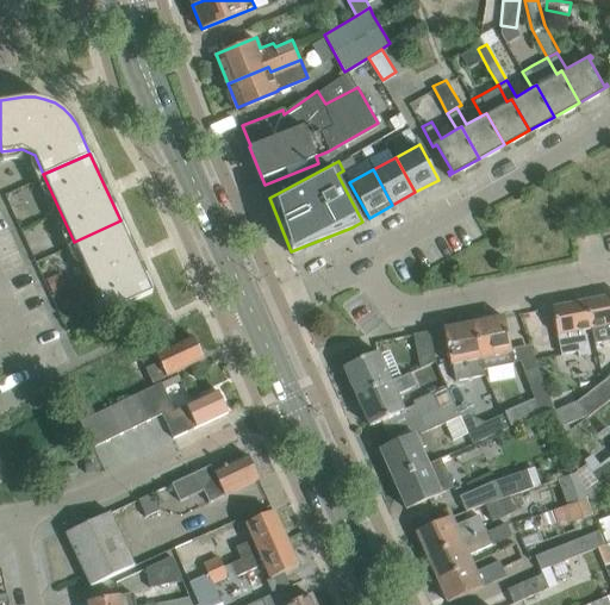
[(151,289),(120,220),(74,242),(106,311),(151,289)]
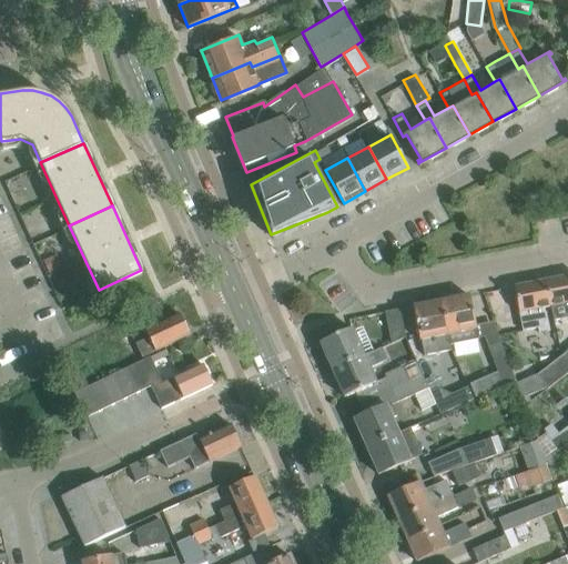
[(567,314),(567,272),(545,278),(550,303),(551,303),(554,318),(567,314)]
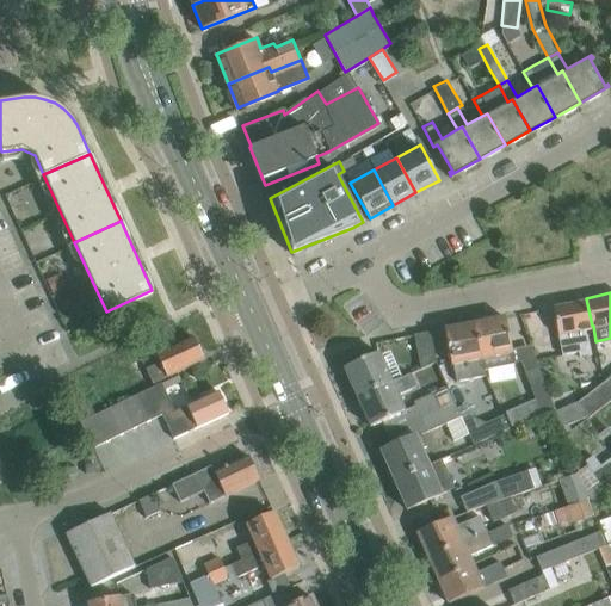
[(592,326),(586,298),(551,304),(561,353),(578,350),(579,354),(591,351),(586,333),(585,333),(584,327),(592,326)]
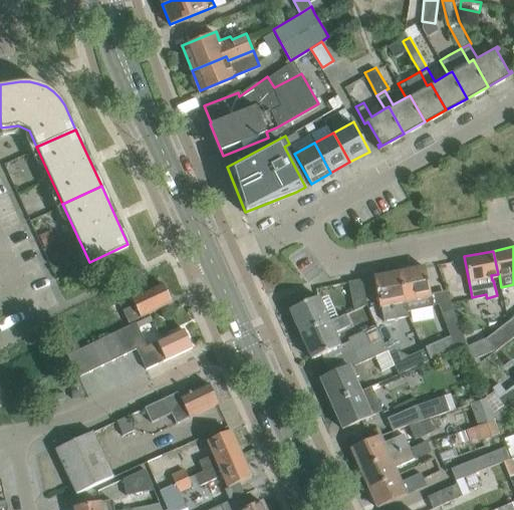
[(433,304),(425,264),(422,265),(423,266),(411,268),(411,267),(400,269),(408,309),(433,304)]
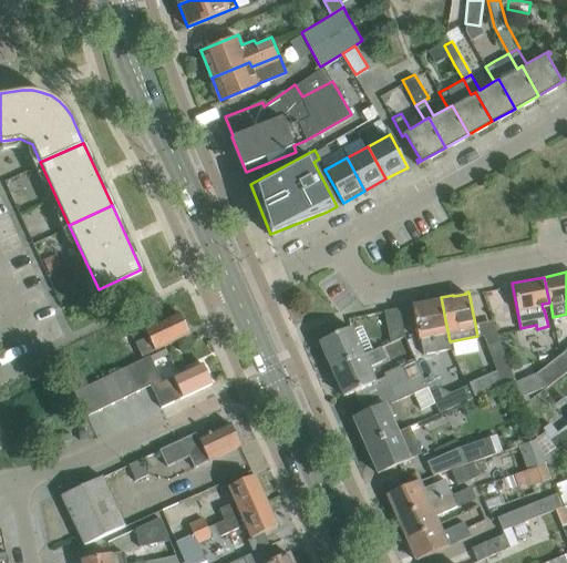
[(450,341),(441,297),(426,299),(428,302),(414,304),(414,303),(412,303),(419,337),(421,336),(424,352),(433,350),(450,347),(449,341),(450,341)]
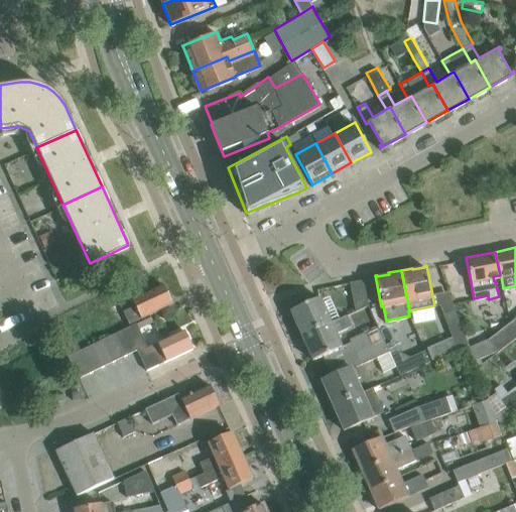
[(368,303),(363,278),(349,280),(355,309),(368,303)]
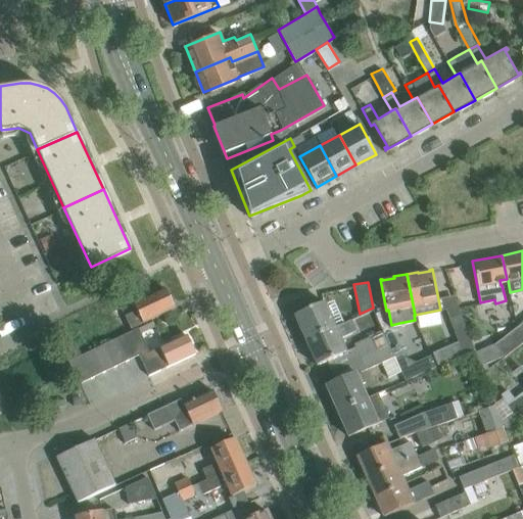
[(128,312),(134,325),(175,305),(164,285),(133,300),(136,308),(128,312)]
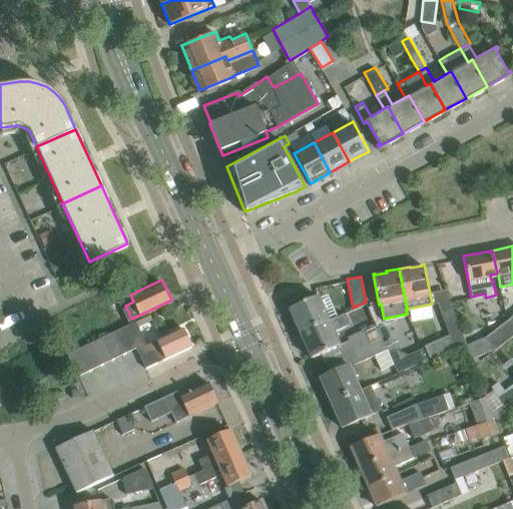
[(288,307),(299,331),(329,318),(318,294),(288,307)]
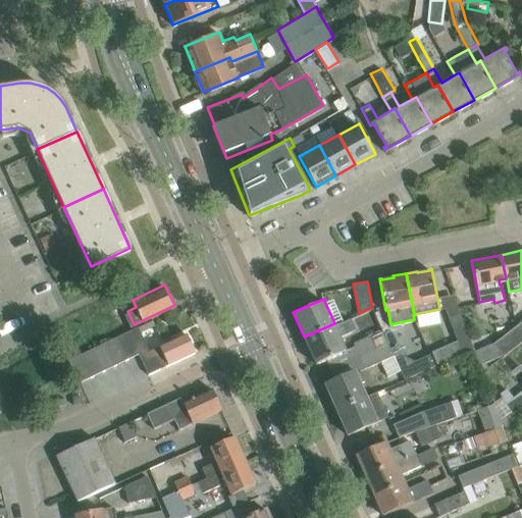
[(461,352),(473,348),(460,313),(448,317),(461,352)]
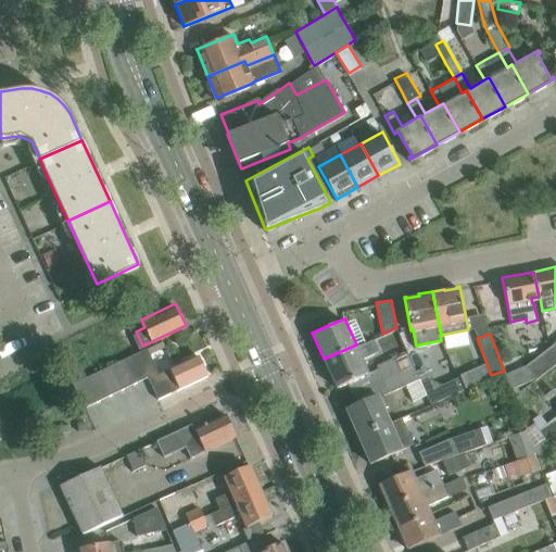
[(361,356),(378,349),(373,337),(356,345),(324,359),(336,386),(367,372),(361,356)]
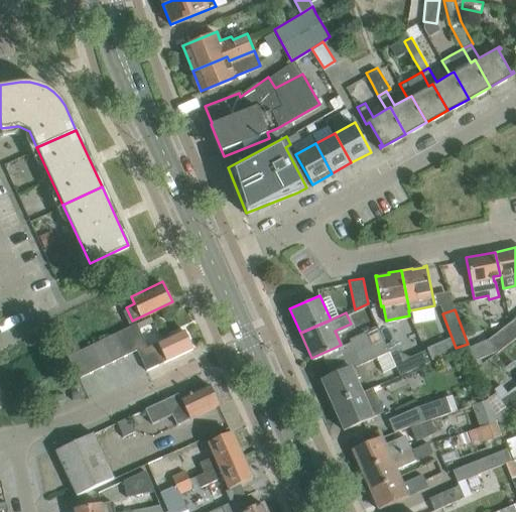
[(147,345),(138,326),(152,318),(150,314),(136,322),(114,332),(125,354),(137,348),(146,368),(192,347),(183,328),(147,345)]
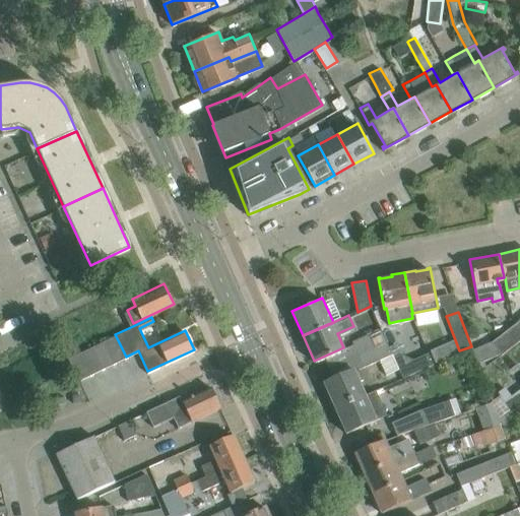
[(519,337),(519,330),(513,322),(491,340),(500,352),(519,337)]
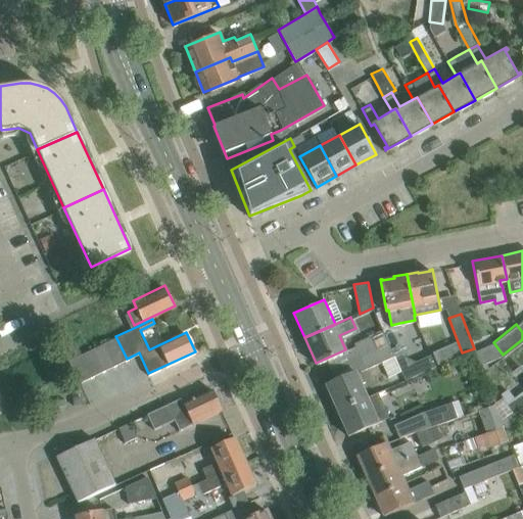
[(67,360),(80,354),(81,352),(66,327),(53,333),(67,360)]
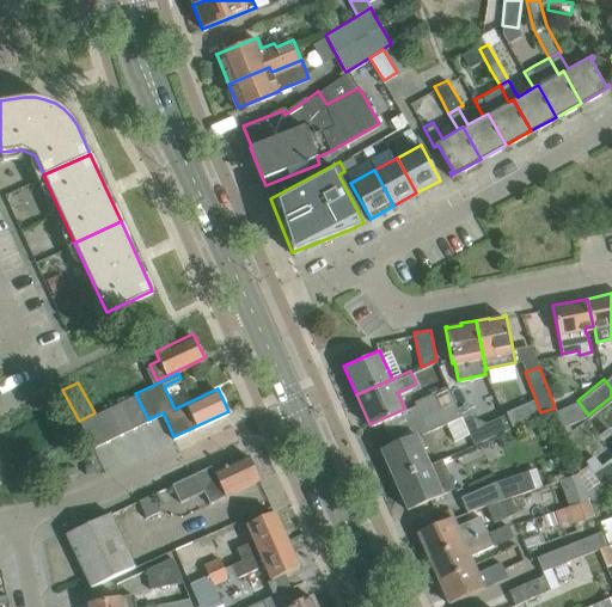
[(414,399),(421,416),(456,402),(447,384),(414,399)]
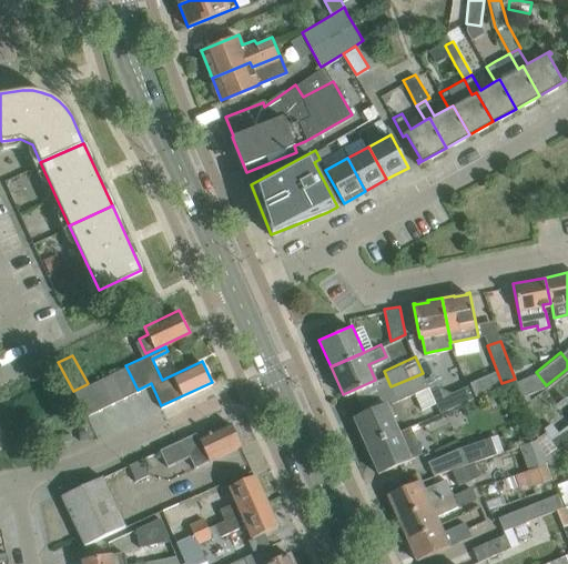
[(138,390),(125,365),(113,371),(124,395),(138,390)]
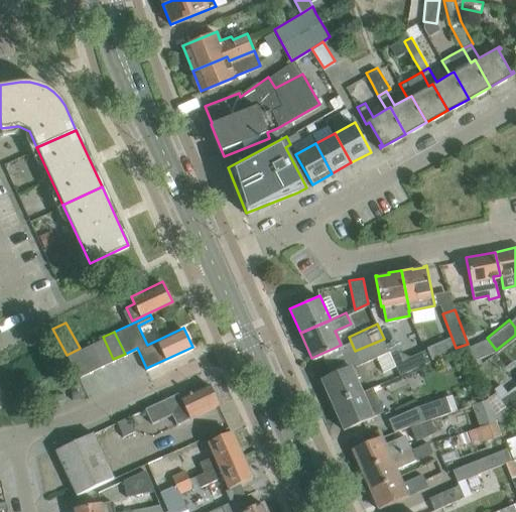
[(113,359),(103,337),(91,343),(101,365),(113,359)]
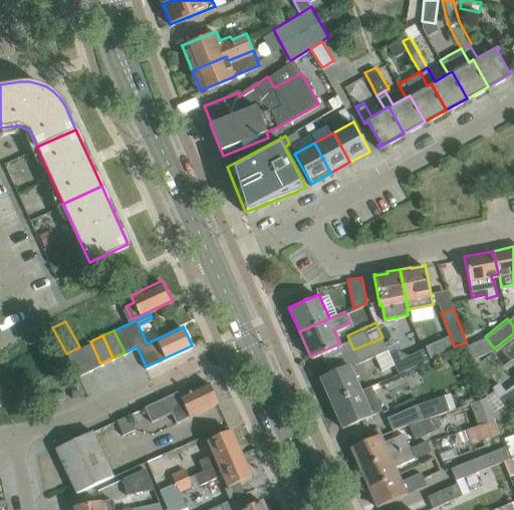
[(394,363),(389,351),(382,337),(353,349),(358,361),(374,353),(381,368),(394,363)]
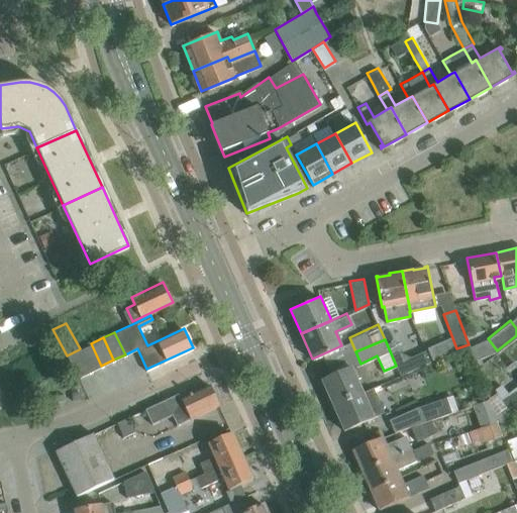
[(91,343),(80,348),(79,349),(90,372),(101,366),(91,343)]
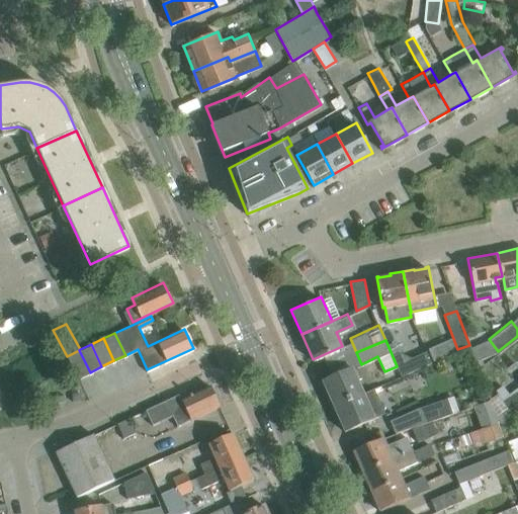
[(90,372),(79,350),(67,356),(78,377),(90,372)]
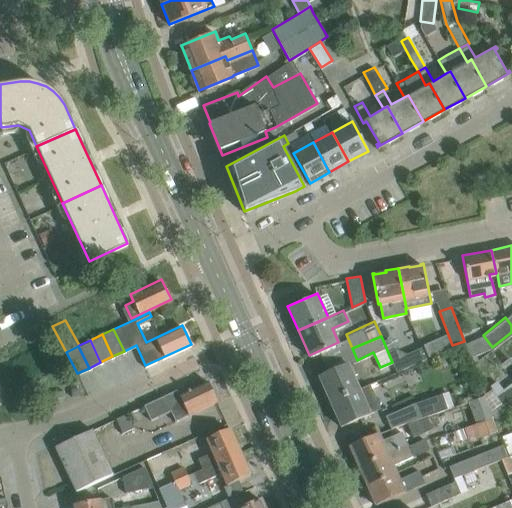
[(395,347),(387,350),(392,362),(395,370),(406,365),(412,363),(408,352),(395,347)]
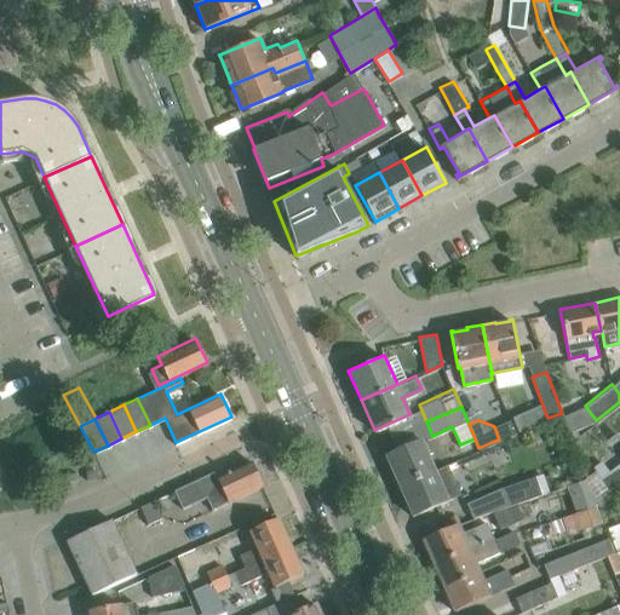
[(432,450),(428,438),(426,437),(385,455),(399,484),(434,469),(426,453),(432,450)]
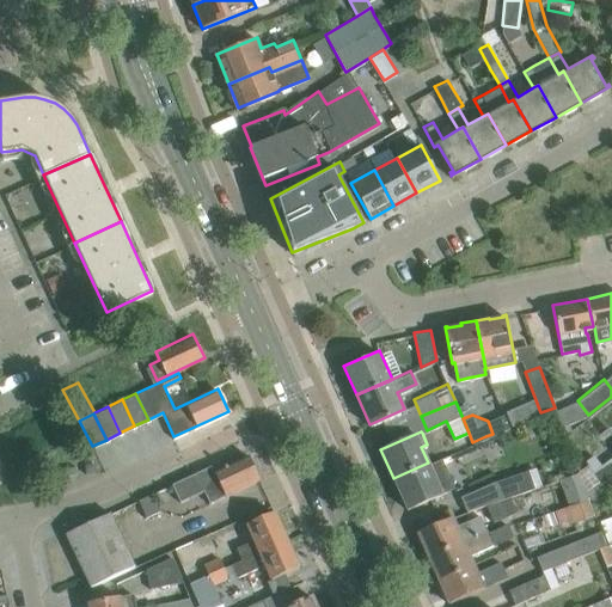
[(213,470),(210,465),(172,483),(179,500),(203,489),(209,501),(259,478),(248,453),(213,470)]
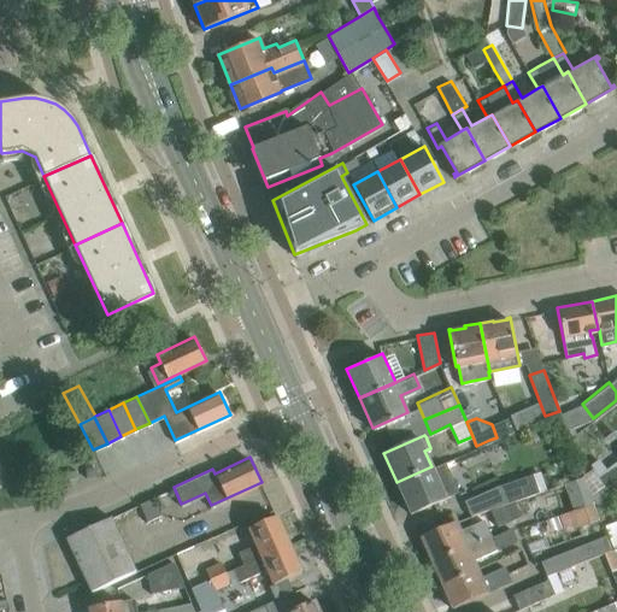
[(441,463),(432,466),(397,482),(410,512),(454,492),(441,463)]
